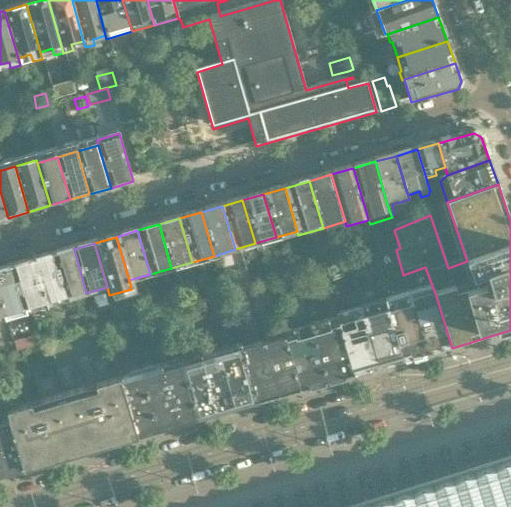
[(74,249),(53,255),(66,299),(86,293),(74,249)]
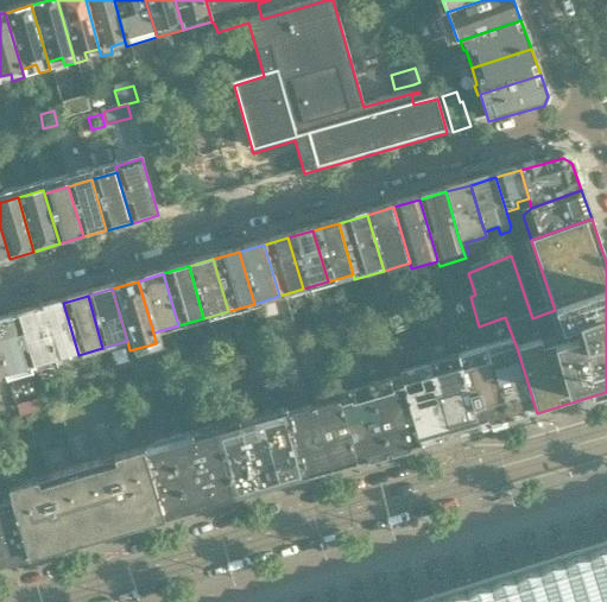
[(63,303),(38,310),(54,362),(78,355),(63,303)]
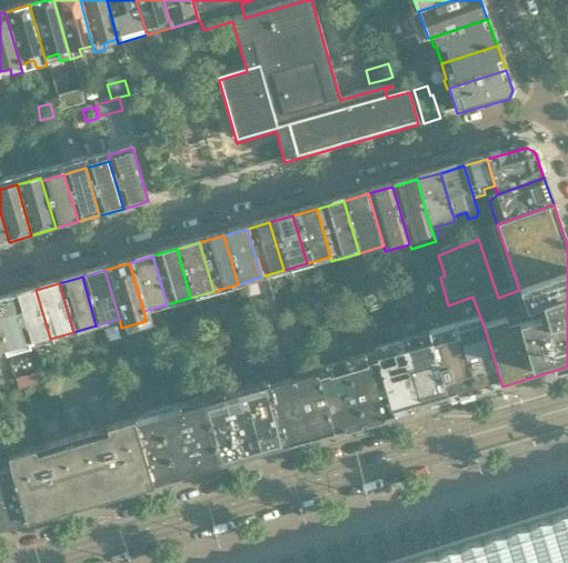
[(36,290),(12,297),(27,345),(50,339),(36,290)]
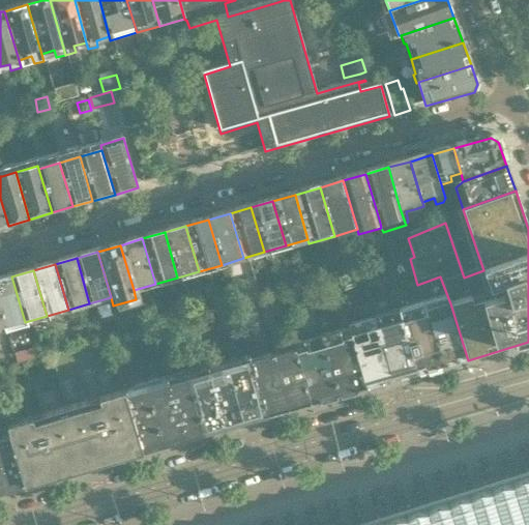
[(11,276),(0,280),(0,318),(3,328),(25,322),(11,276)]
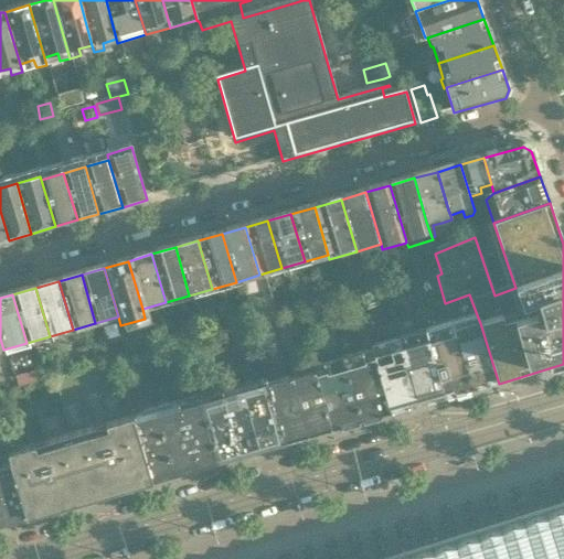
[(361,319),(355,298),(342,301),(348,321),(361,319)]
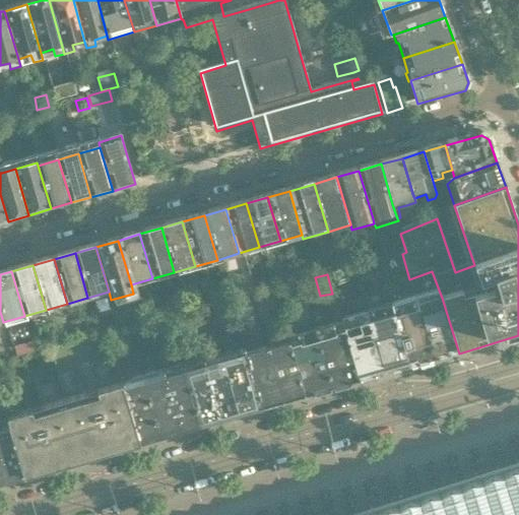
[(442,298),(440,293),(390,307),(393,317),(407,368),(459,353),(442,298)]
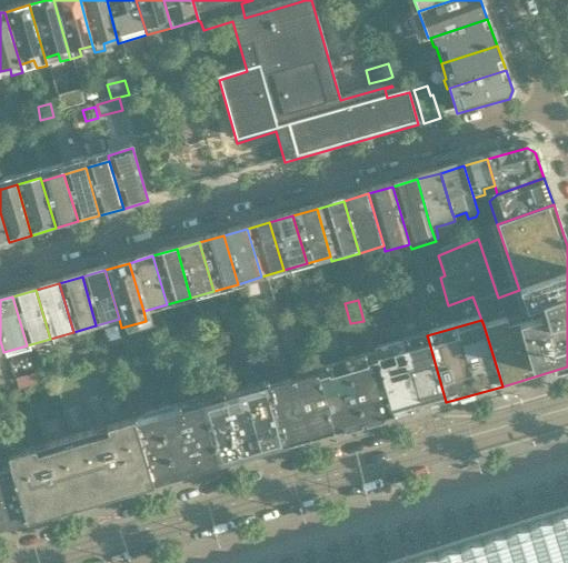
[(183,349),(207,343),(202,329),(180,334),(183,349)]
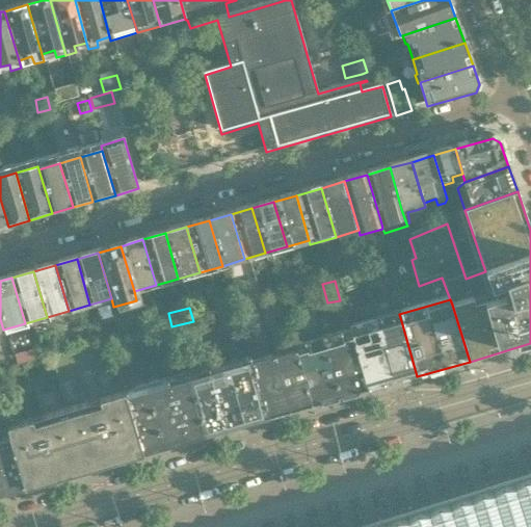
[(402,324),(399,314),(372,322),(391,385),(417,376),(402,324)]
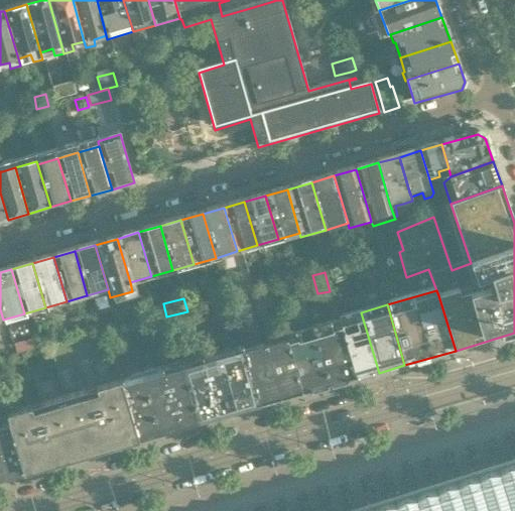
[(351,325),(337,329),(352,380),(379,373),(361,312),(349,315),(351,325)]
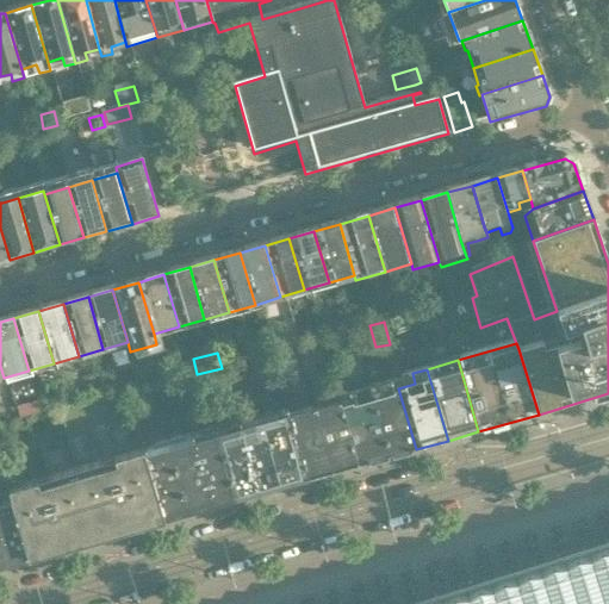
[(155,399),(190,387),(185,374),(150,386),(155,399)]
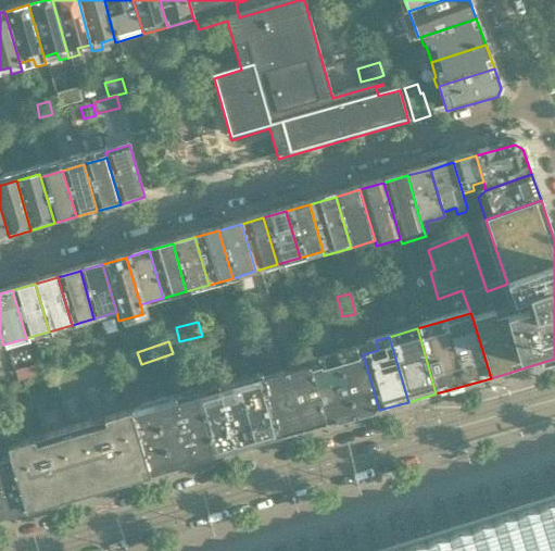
[(335,366),(306,375),(322,426),(379,410),(363,354),(361,349),(332,358),(335,366)]
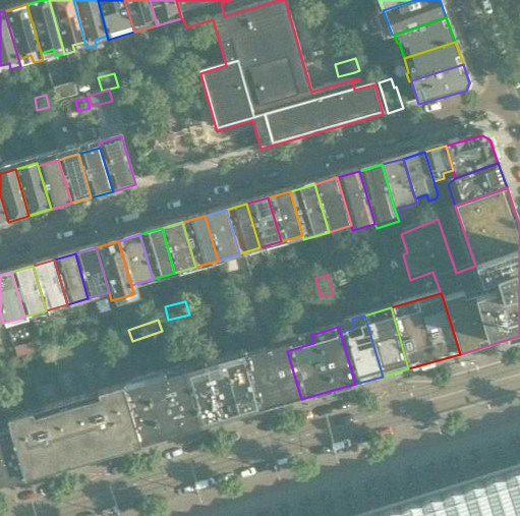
[(280,405),(264,352),(257,331),(240,336),(245,352),(240,353),(256,412),(280,405)]
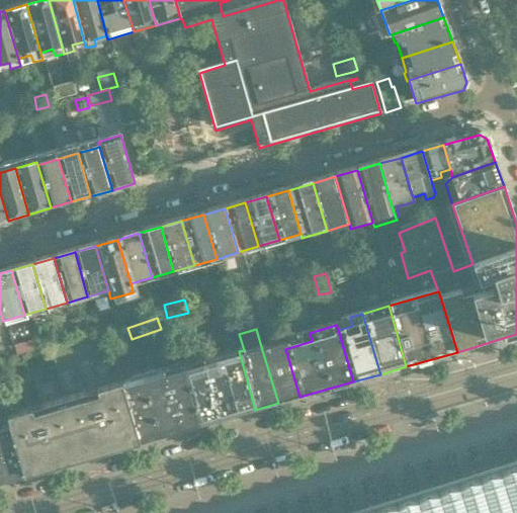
[(299,397),(285,349),(284,344),(262,350),(278,403),(299,397)]
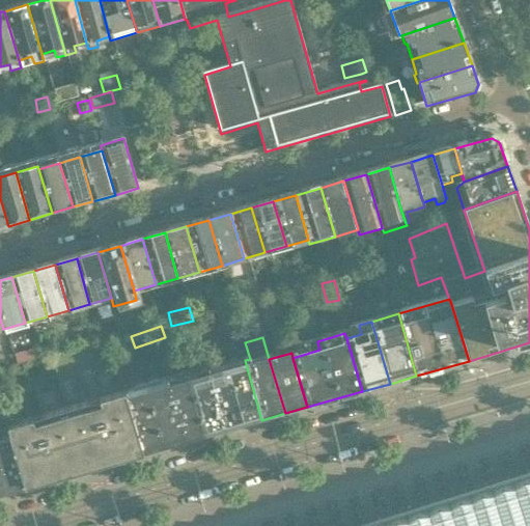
[(261,420),(245,360),(225,366),(242,425),(261,420)]
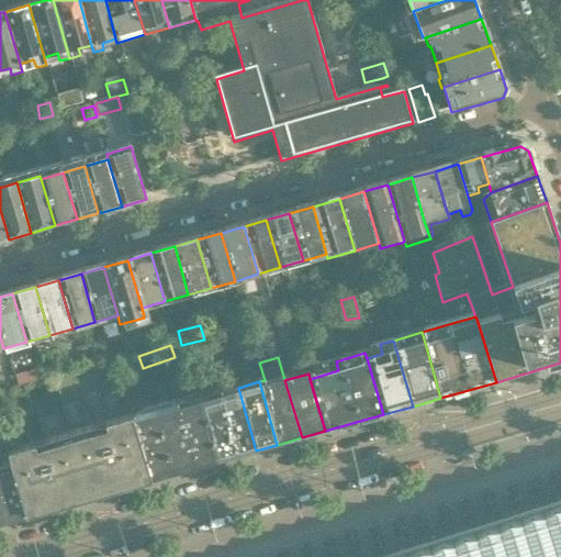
[(256,450),(238,388),(217,393),(236,456),(256,450)]
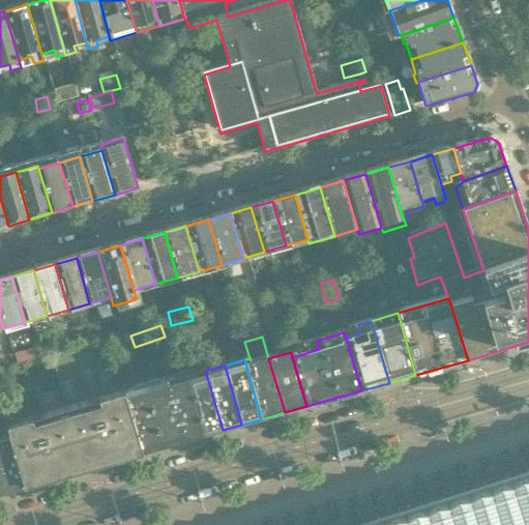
[(223,430),(205,371),(184,377),(202,436),(223,430)]
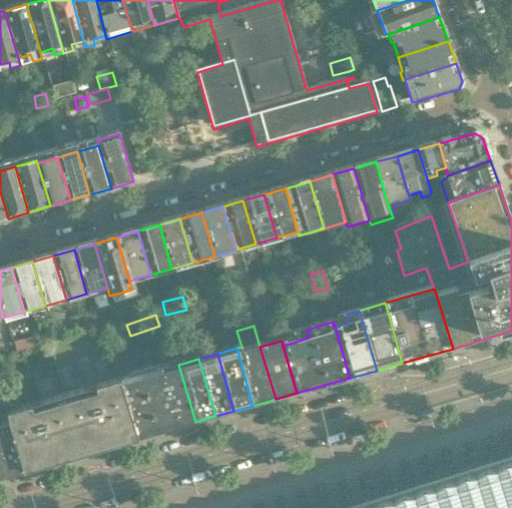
[(195,422),(178,365),(159,370),(176,428),(195,422)]
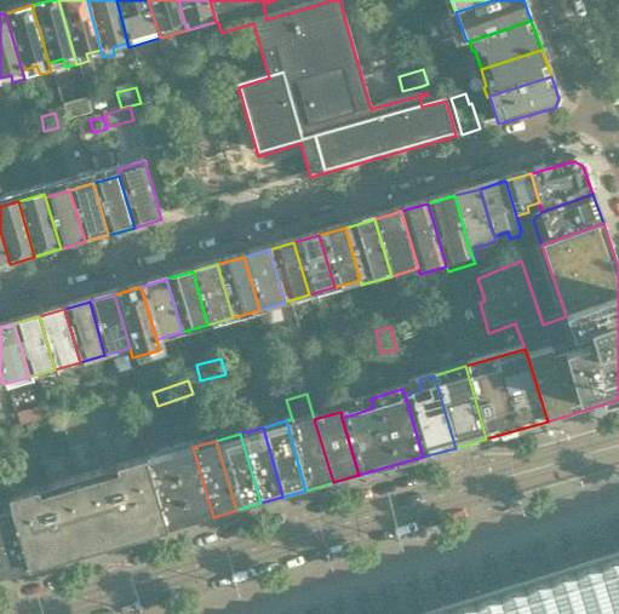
[(213,517),(193,447),(170,454),(189,523),(213,517)]
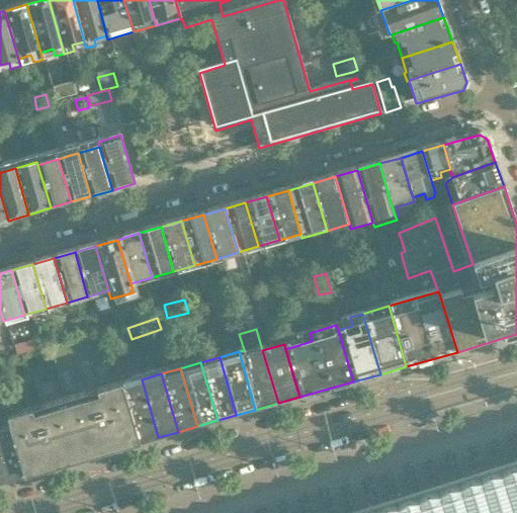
[(142,379),(122,385),(140,442),(158,437),(142,379)]
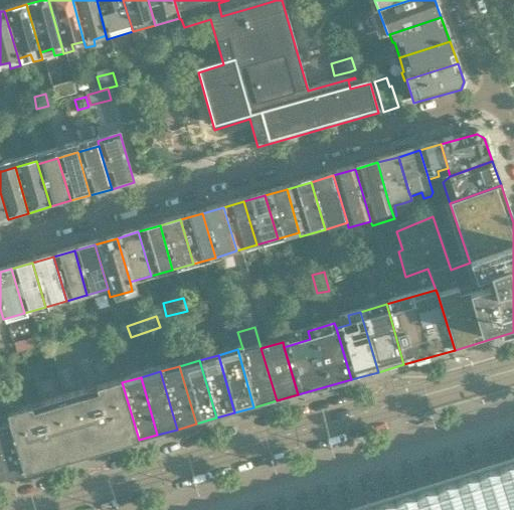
[(122,382),(65,399),(81,457),(101,451),(100,446),(111,442),(116,441),(118,446),(139,440),(122,382)]
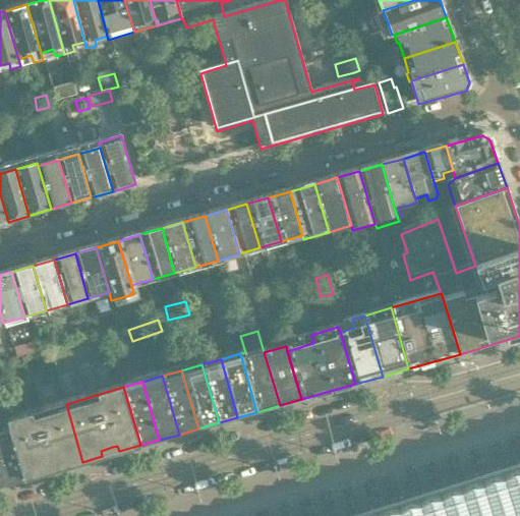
[(7,420),(10,433),(23,478),(45,472),(44,467),(49,465),(61,462),(62,467),(82,462),(66,404),(7,420)]
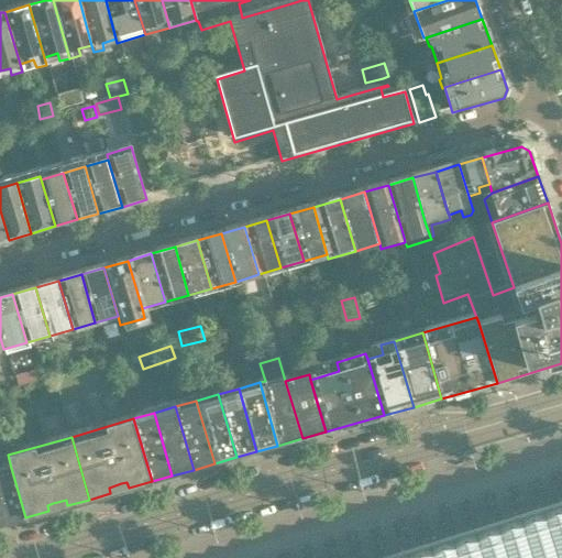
[(11,468),(0,471),(0,525),(25,517),(11,468)]
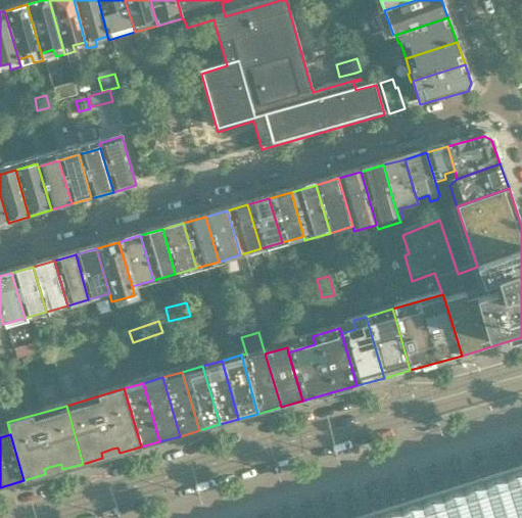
[(521,475),(425,506),(388,517),(521,517),(521,475)]
